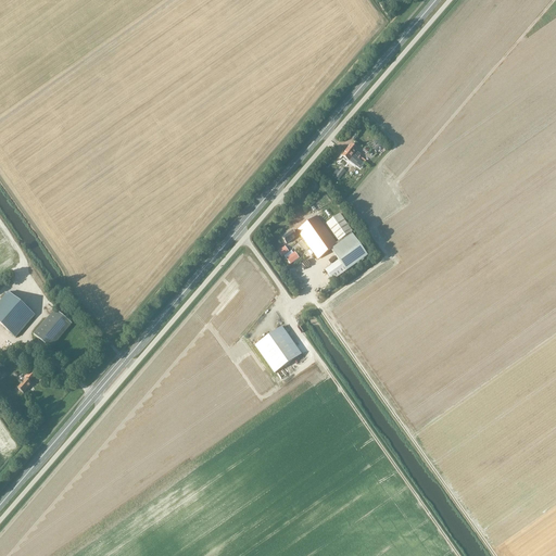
[(374,150),(378,154),(382,150),(381,148),(383,146),(377,138),(375,141),(379,146),(374,150)]
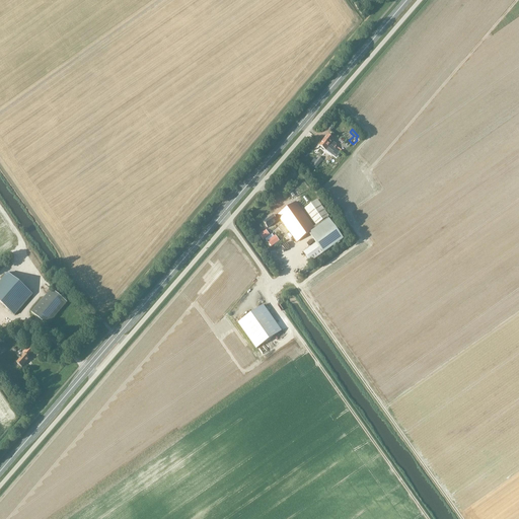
[(332,147),(339,151),(340,153),(342,150),(336,146),(337,144),(332,141),(334,139),(327,135),(323,140),(329,145),(332,147)]
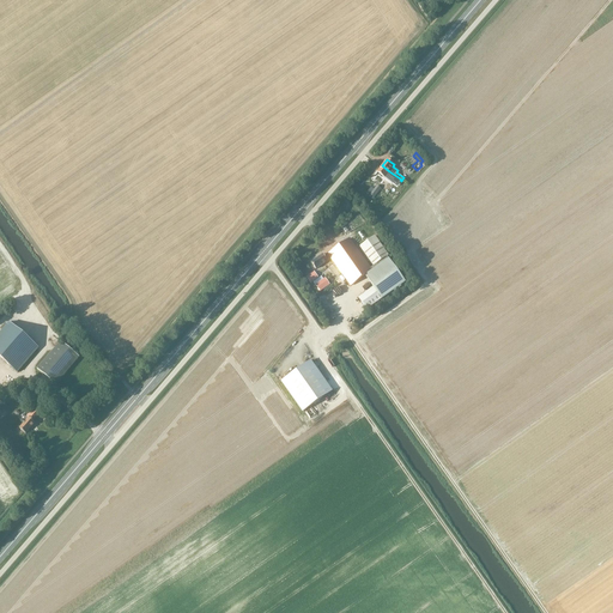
[(389,171),(382,165),(377,173),(384,177),(389,171)]
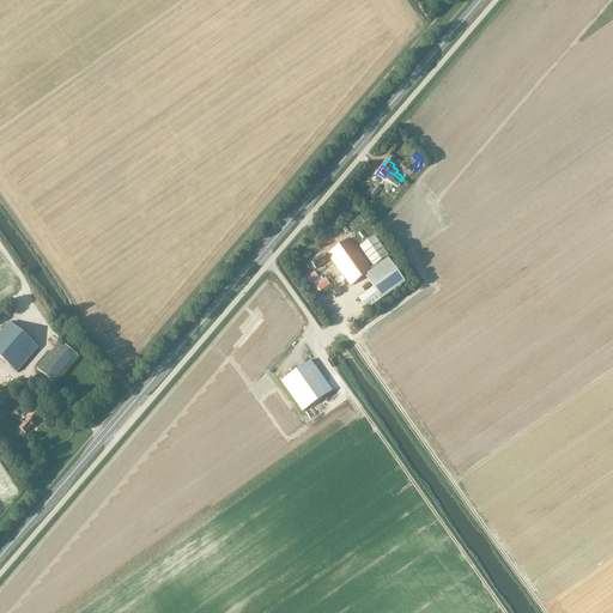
[(370,194),(374,198),(381,188),(377,186),(370,194)]
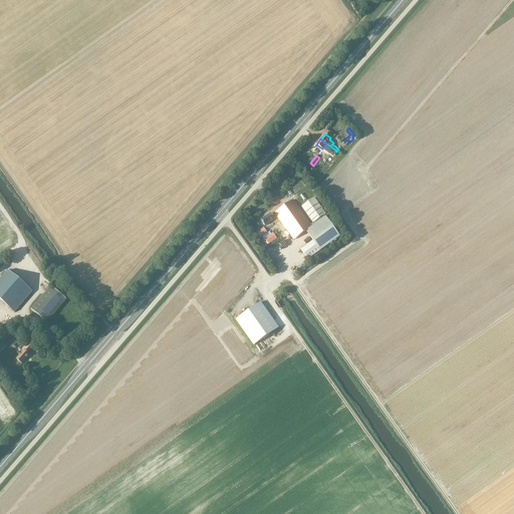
[(306,231),(313,241),(300,250),(307,260),(320,251),(340,237),(324,216),(325,215),(314,199),(302,207),(313,224),(311,225),(294,200),(275,213),(275,214),(272,216),(271,213),(261,220),(265,226),(275,219),(277,217),(294,240),(306,231)]
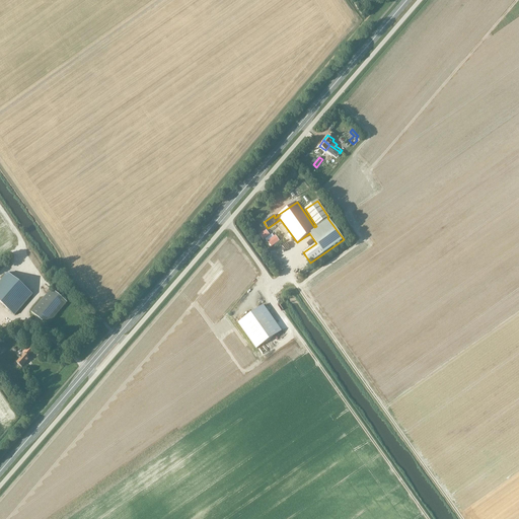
[(266,229),(260,234),(263,239),(270,235),(266,229)]
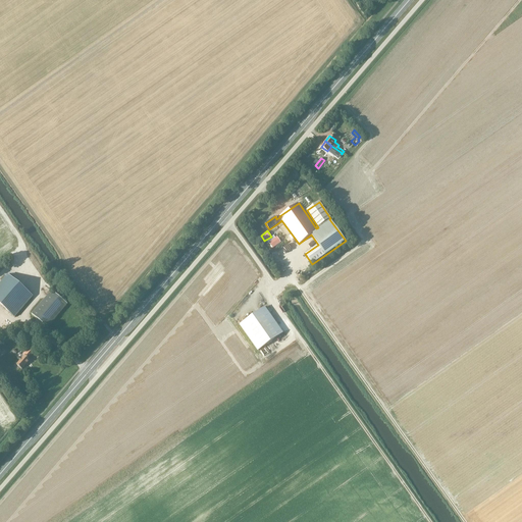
[(269,244),(273,249),(281,243),(277,238),(269,244)]
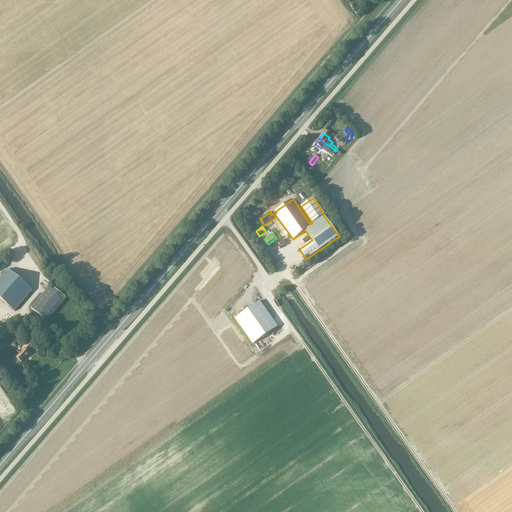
[(0,299),(15,311),(33,290),(8,269),(0,278),(0,299)]
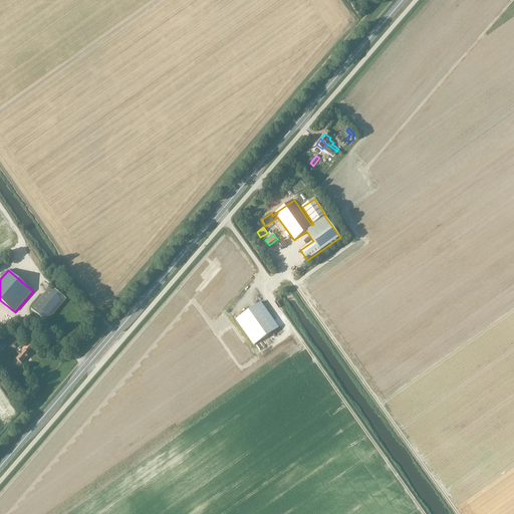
[(51,286),(31,309),(47,323),(67,300),(51,286)]
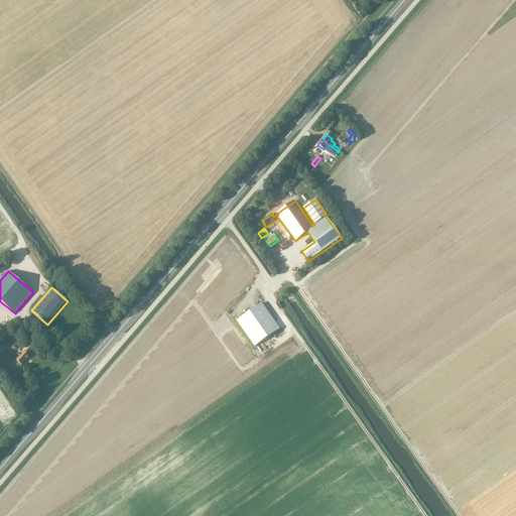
[(280,329),(262,303),(237,320),(255,347),(280,329)]
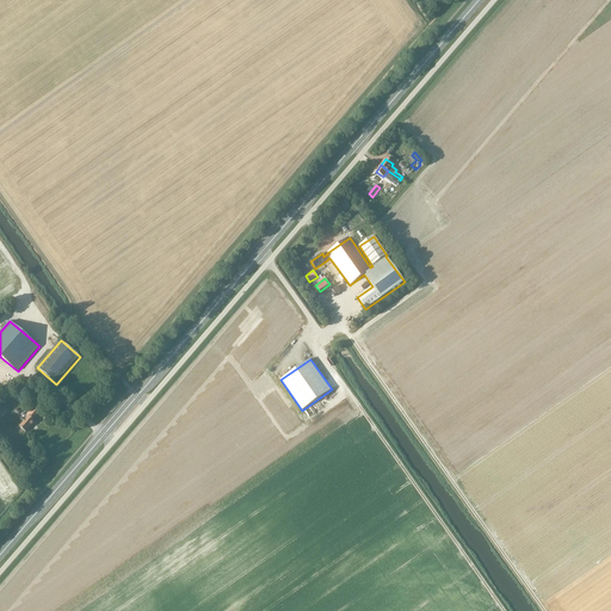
[(35,421),(34,419),(36,415),(37,415),(39,412),(34,407),(30,411),(26,414),(29,417),(20,427),(26,432),(35,421)]
